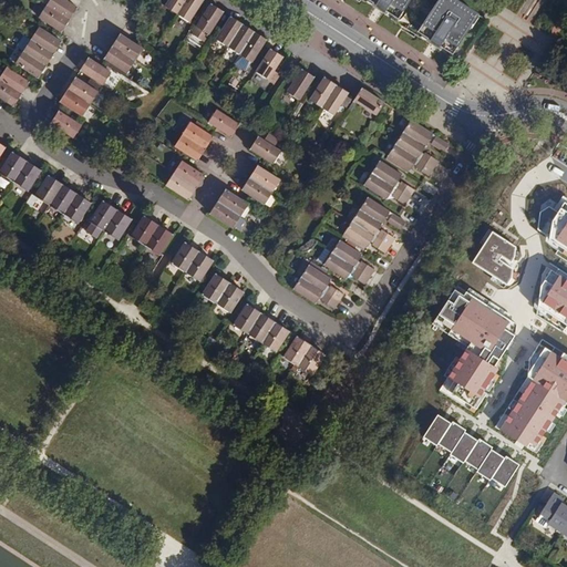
[(64,0),(49,0),(47,6),(70,21),(78,9),(68,1),(64,0)]
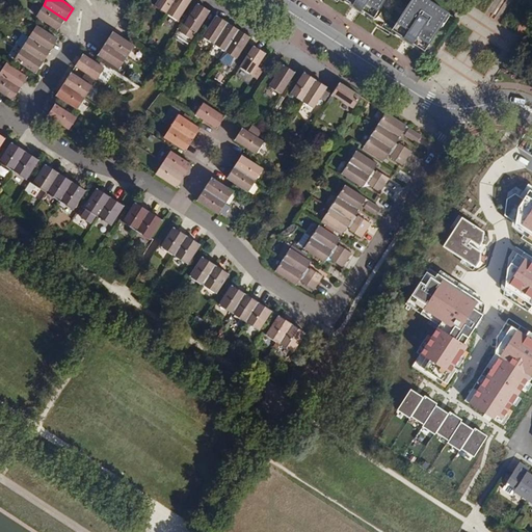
[(165,14),(174,0),(158,0),(154,6),(165,14)]
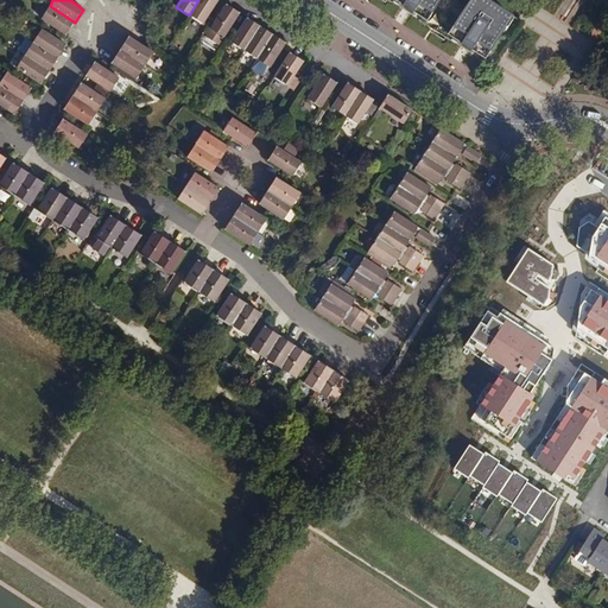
[(198,0),(189,16),(202,25),(217,0),(198,0)]
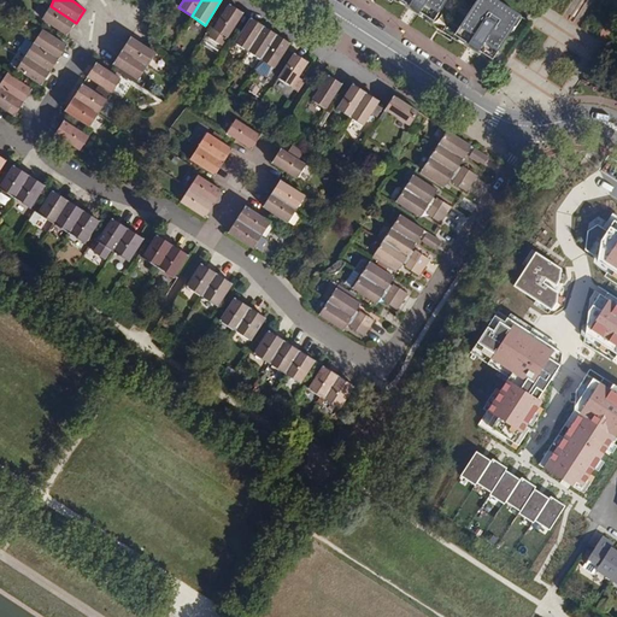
[(403,0),(406,3),(411,5),(412,4),(419,9),(418,10),(424,13),(434,21),(446,0),(403,0)]
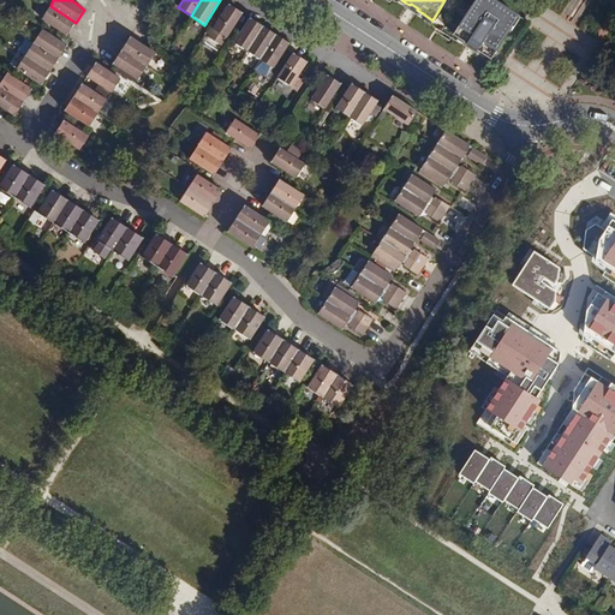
[(481,0),(479,4),(473,1),(454,34),(464,41),(469,43),(470,43),(476,47),(476,49),(482,52),(491,59),(513,25),(508,23),(515,12),(512,12),(494,0),(481,0)]
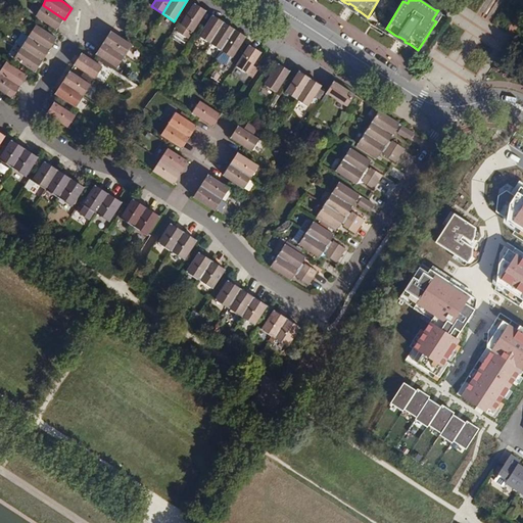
[(358,14),(360,11),(354,8),(355,7),(349,3),(348,4),(344,2),(342,5),(358,14)]
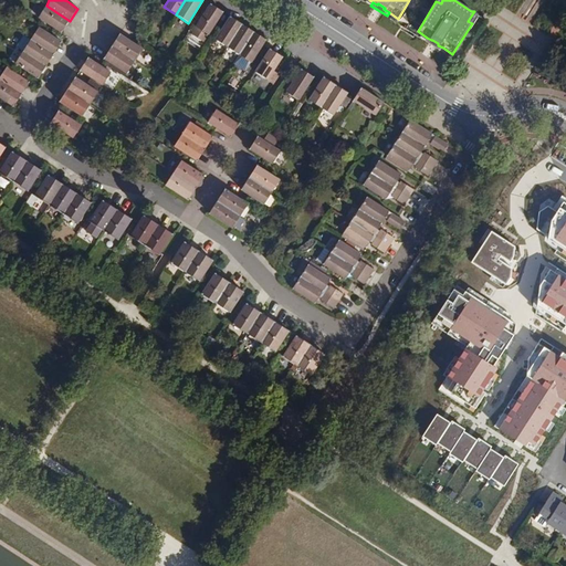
[(222,12),(210,4),(195,28),(190,34),(202,42),(222,12)]
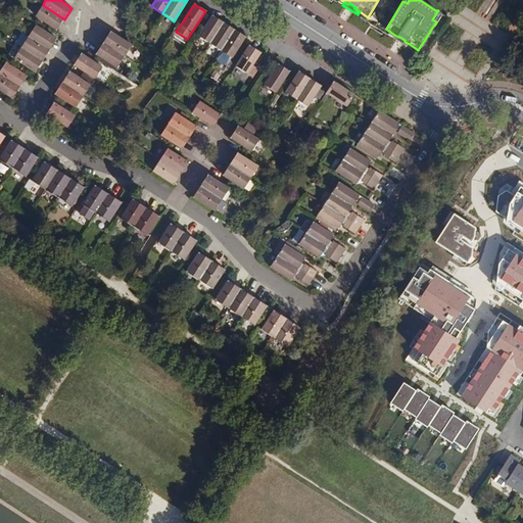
[(56,31),(64,19),(43,5),(35,16),(56,31)]
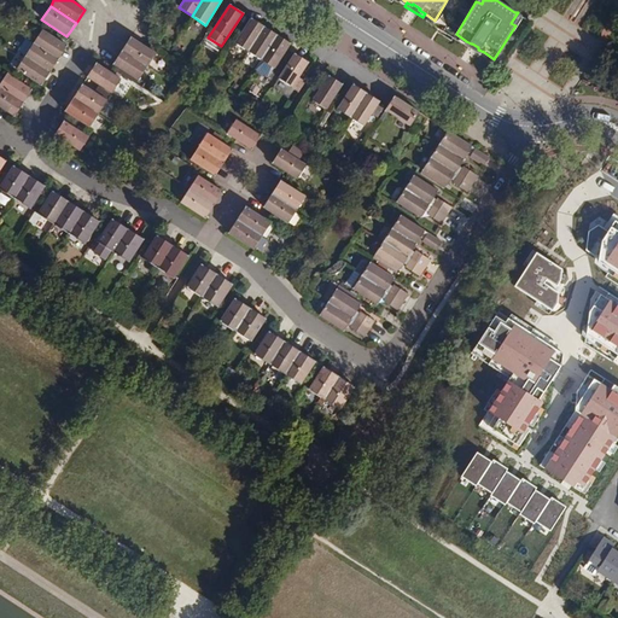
[(234,44),(248,52),(264,27),(250,18),(234,44)]
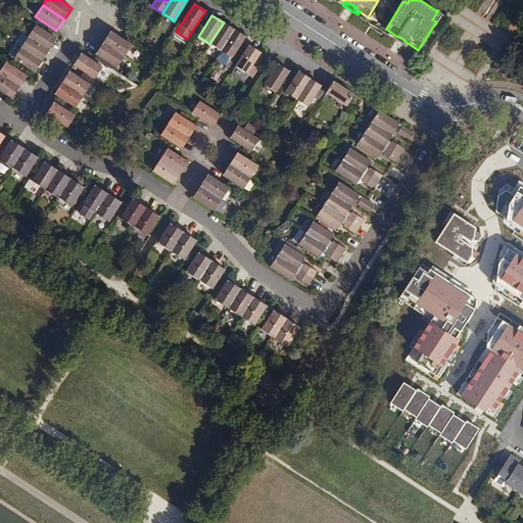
[(209,44),(220,51),(234,30),(224,22),(209,44)]
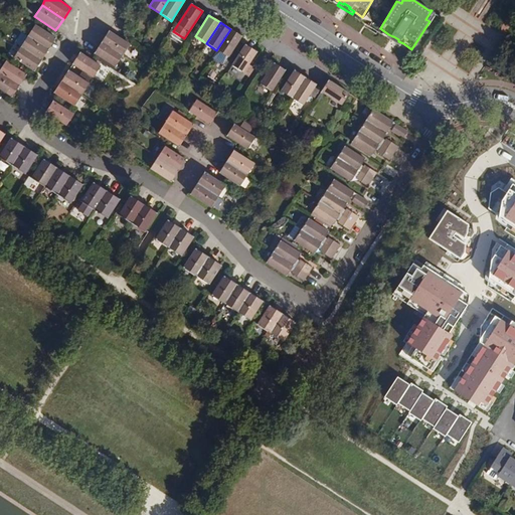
[(35,25),(28,37),(48,50),(55,39),(35,25)]
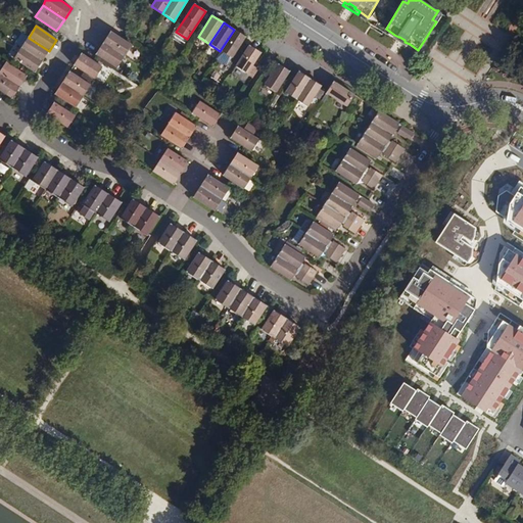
[(234,30),(220,51),(231,58),(245,37),(234,30)]
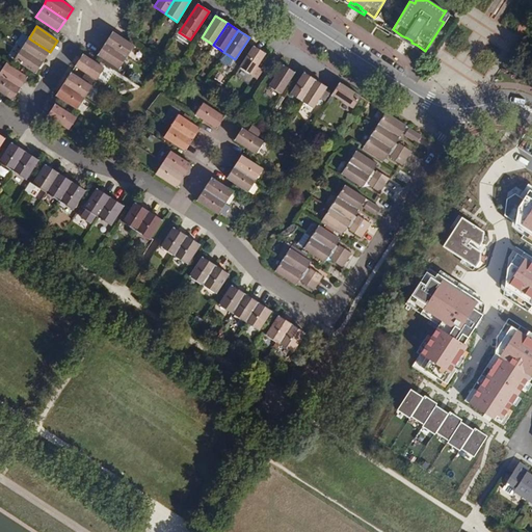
[(111,32),(104,44),(126,58),(133,46),(111,32)]
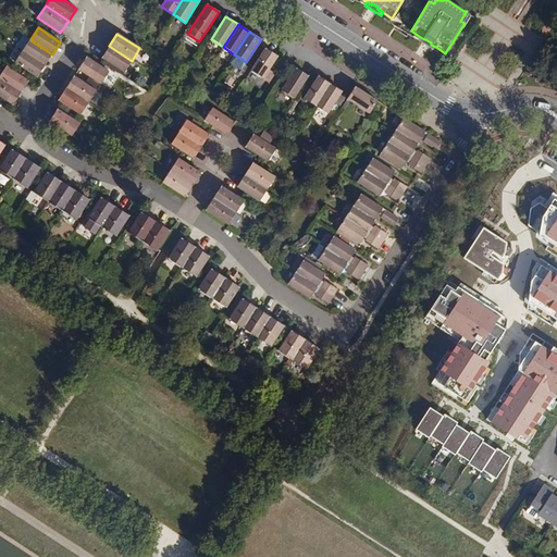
[(52,54),(31,40),(23,35),(16,47),(23,50),(46,64),(52,54)]
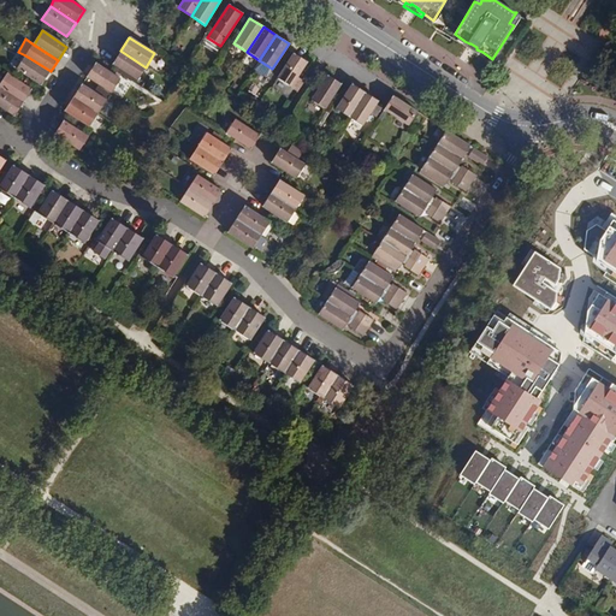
[(480,55),(483,52),(477,49),(477,47),(471,43),(469,43),(465,41),(462,45),(480,55)]
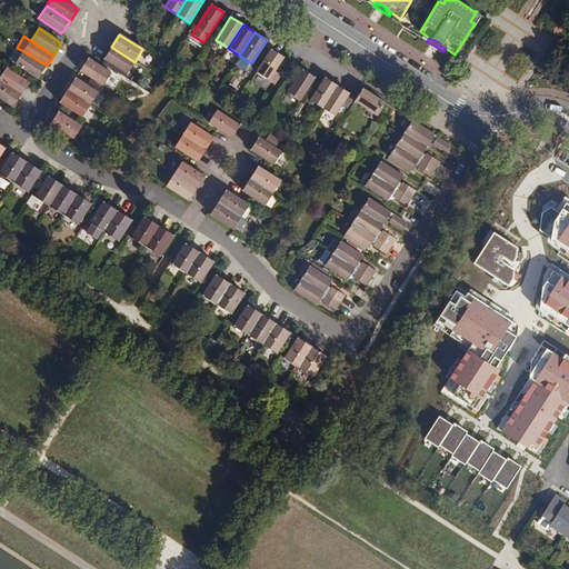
[(135,62),(111,47),(105,57),(103,59),(127,75),(135,62)]
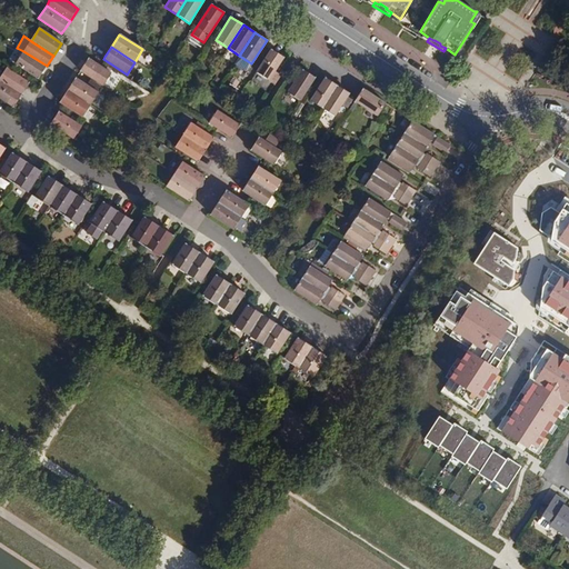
[(283,57),(271,49),(255,73),(268,81),(267,82),(272,87),(280,75),(273,71),(283,57)]
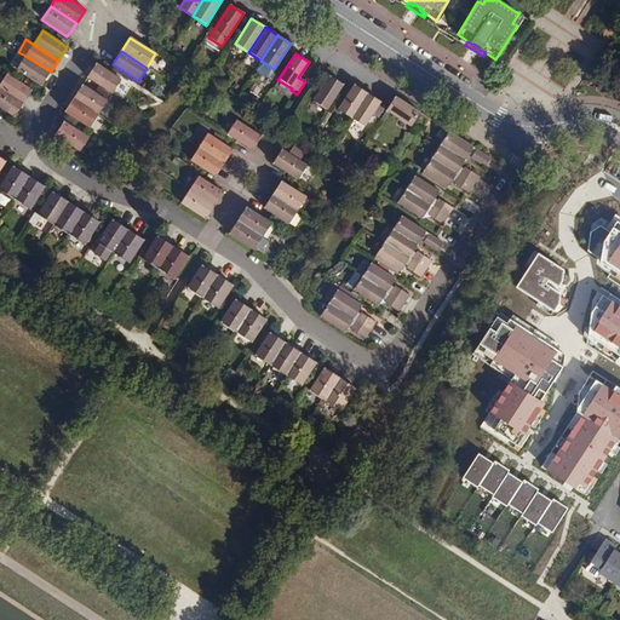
[(51,72),(26,56),(17,69),(42,86),(51,72)]
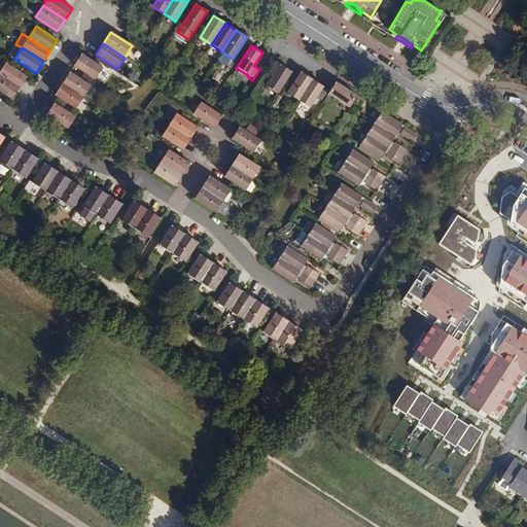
[(104,69),(81,54),(73,66),(96,80),(104,69)]
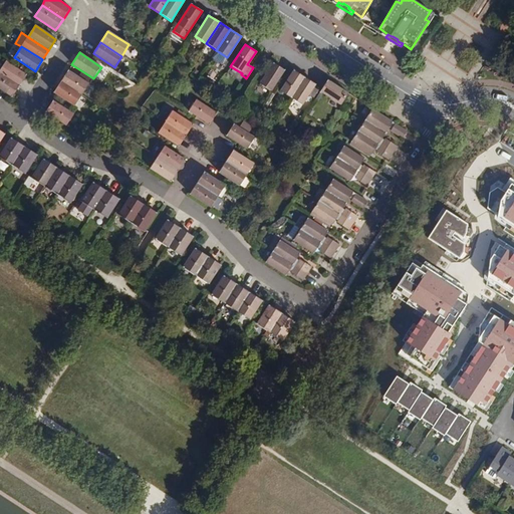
[(5,62),(0,69),(0,73),(19,86),(26,75),(5,62)]
